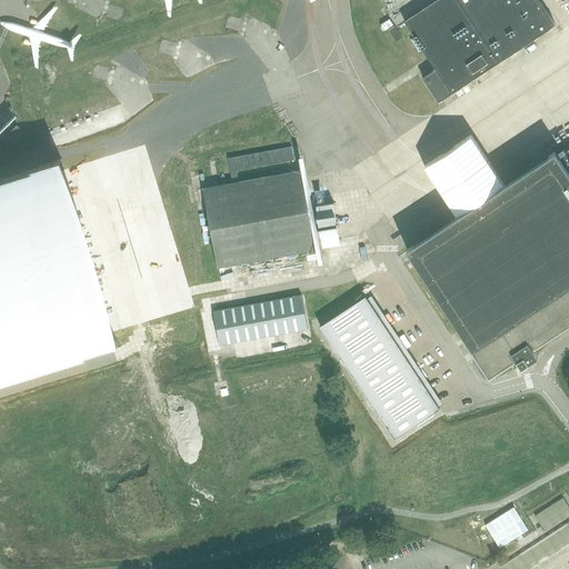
[(438,101),(451,92),(556,25),(539,0),(436,0),(405,21),(436,69),(422,78),(438,101)]
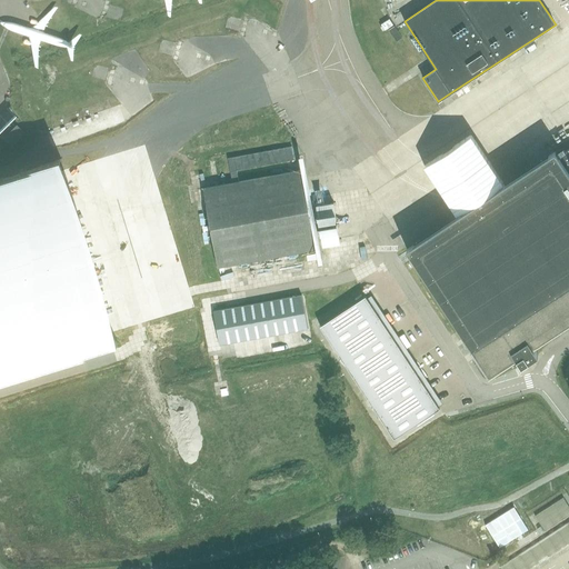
[(380,13),(372,20),(377,27),(386,19),(380,13)]
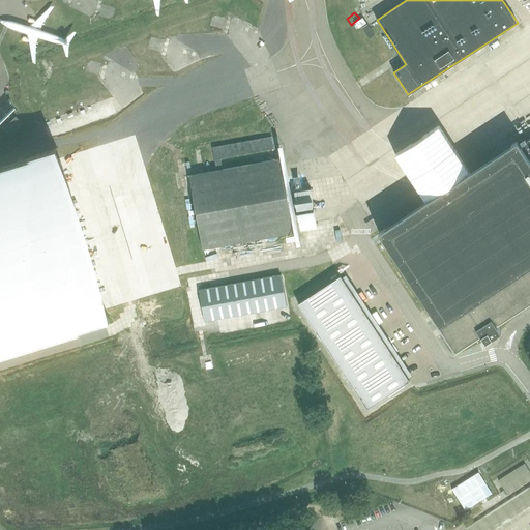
[(359,27),(367,22),(363,17),(356,22),(359,27)]
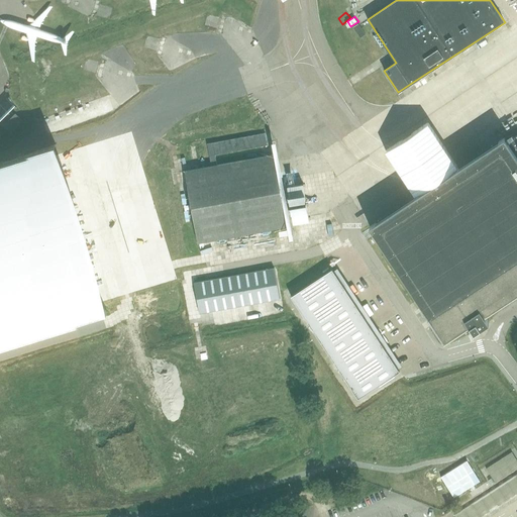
[(358,24),(353,28),(360,38),(366,35),(358,24)]
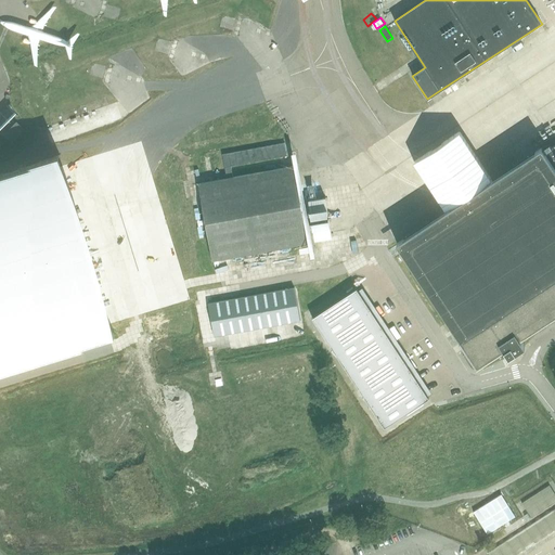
[(81,123),(101,117),(100,112),(79,117),(81,123)]
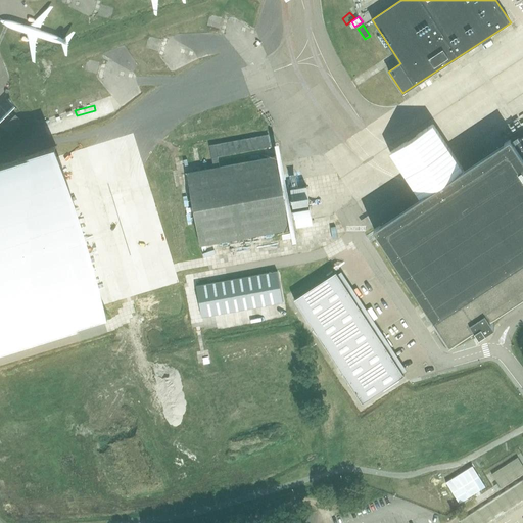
[(14,114),(3,127),(10,134),(21,122),(14,114)]
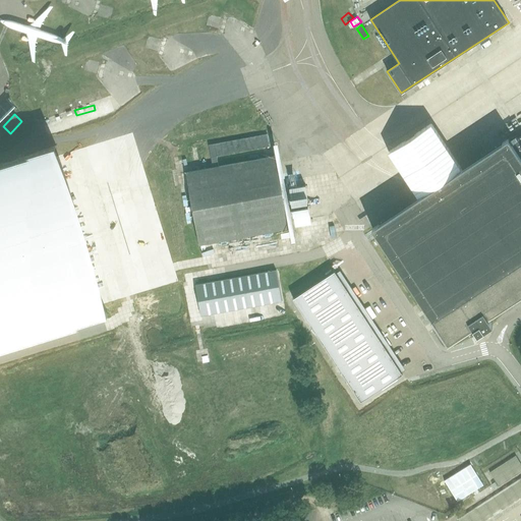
[(213,168),(186,172),(199,244),(290,228),(277,156),(219,167),(217,156),(269,147),(267,134),(209,145),(213,168)]
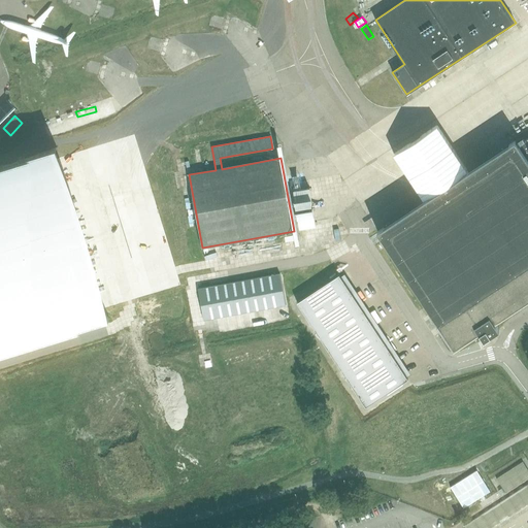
[(527,159),(519,145),(516,140),(377,231),(438,323),(437,324),(452,345),(453,344),(455,348),(480,331),(484,338),(500,328),(495,322),(495,321),(527,298),(527,159)]
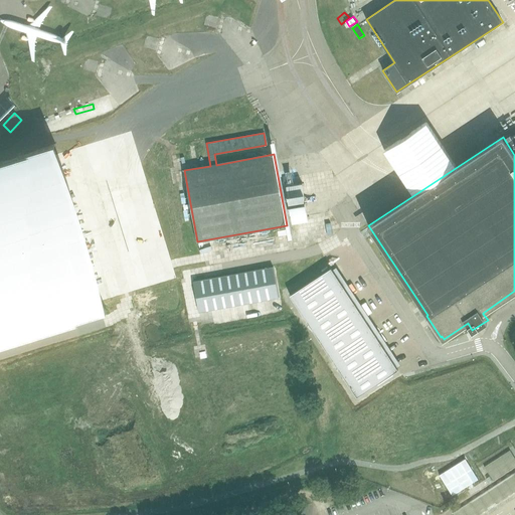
[(190,142),(183,142),(184,156),(191,156),(190,142)]
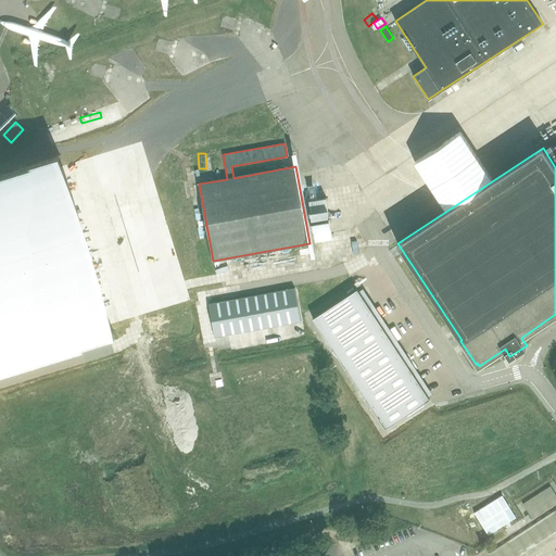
[(43,160),(0,173),(0,388),(122,351),(115,328),(83,227),(60,155),(43,160)]
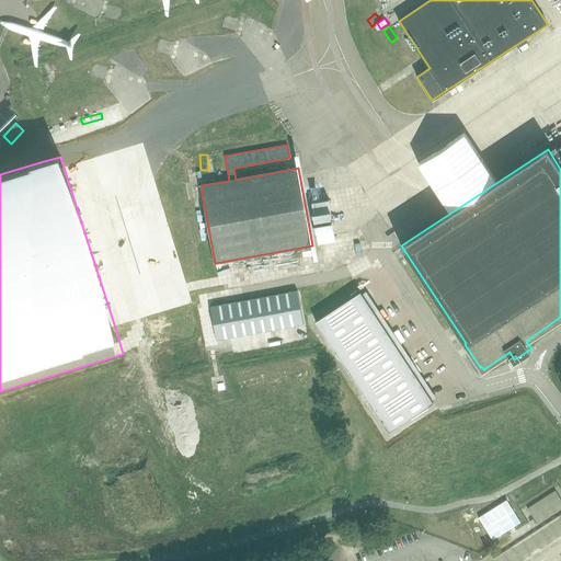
[(159,247),(174,243),(163,185),(148,187),(159,247)]
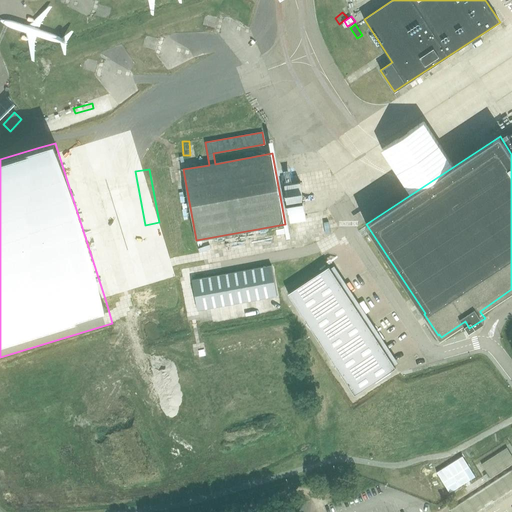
[(115,190),(122,230),(143,226),(137,186),(115,190)]
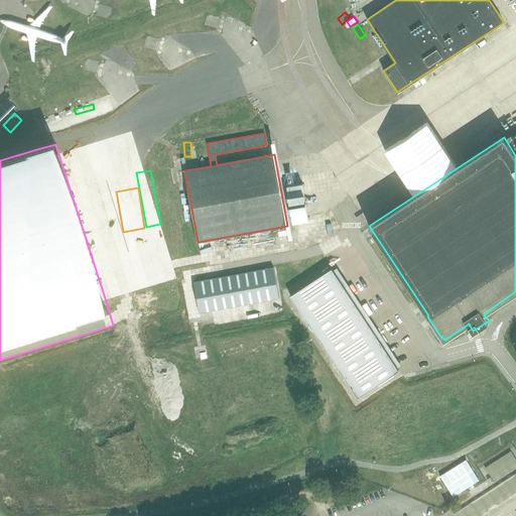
[(305,214),(306,219),(287,223),(290,240),(317,235),(312,212),(305,214)]
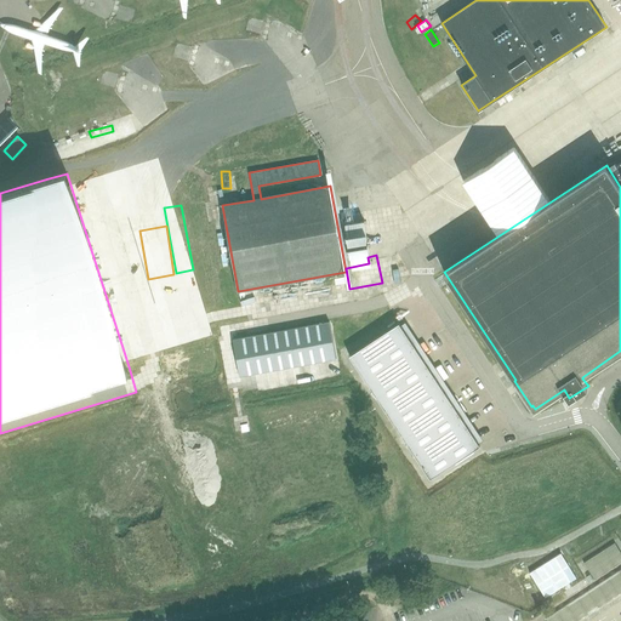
[(323,289),(309,295),(313,302),(326,296),(323,289)]
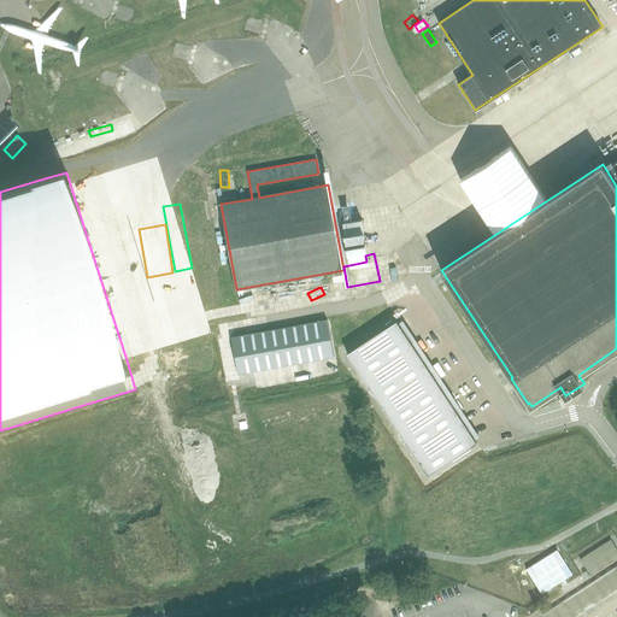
[(328,319),(231,338),(239,375),(335,357),(328,319)]
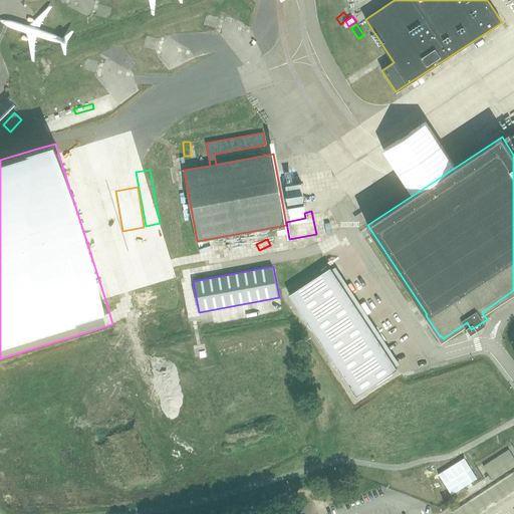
[(330,267),(289,294),(356,396),(398,368),(330,267)]
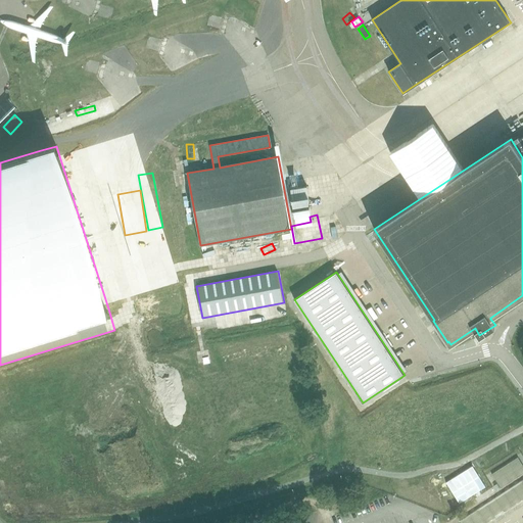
[(501,469),(491,474),(501,488),(522,473),(522,464),(518,457),(501,469)]
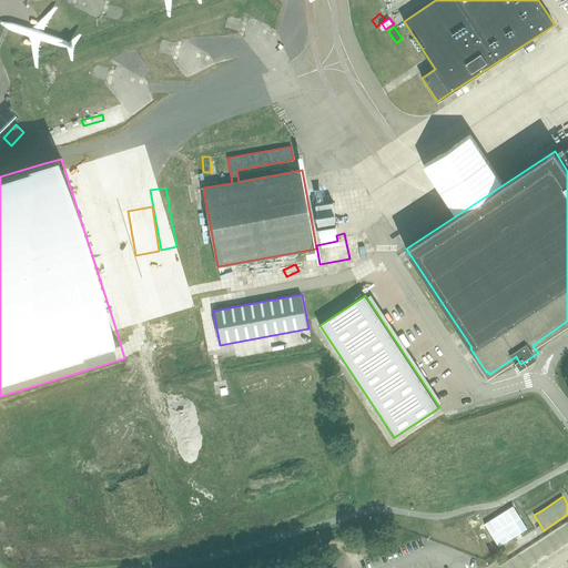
[(513,507),(485,525),(498,547),(527,529),(513,507)]
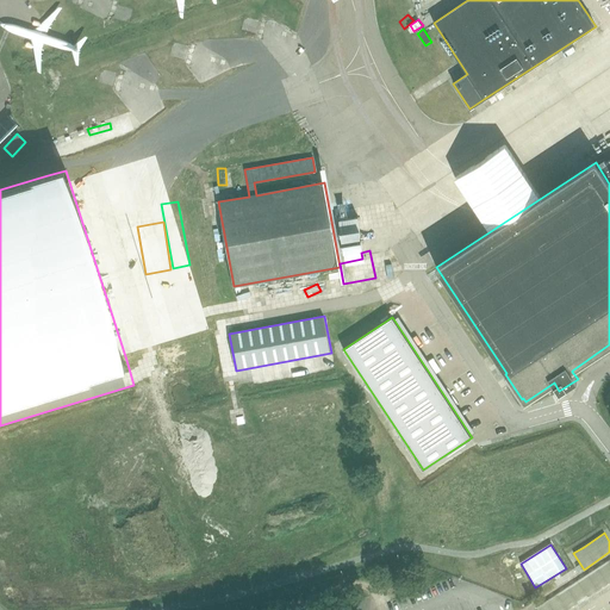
[(537,608),(539,609),(568,609),(609,583),(609,559),(579,579),(537,608)]
